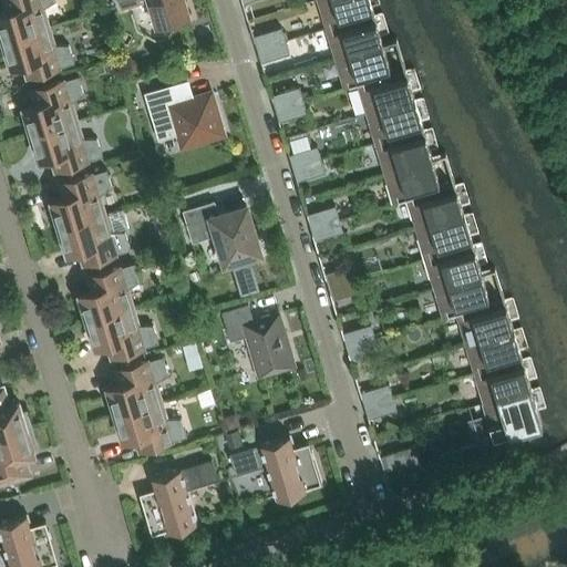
[(0,30),(3,40),(49,27),(47,21),(43,9),(55,0),(9,0),(12,9),(0,12),(2,21),(0,21),(0,30)]
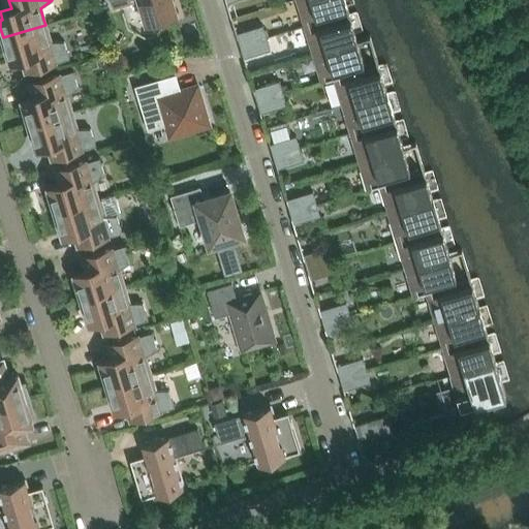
[(146,24),(177,14),(173,0),(112,0),(115,7),(138,0),(146,24)]
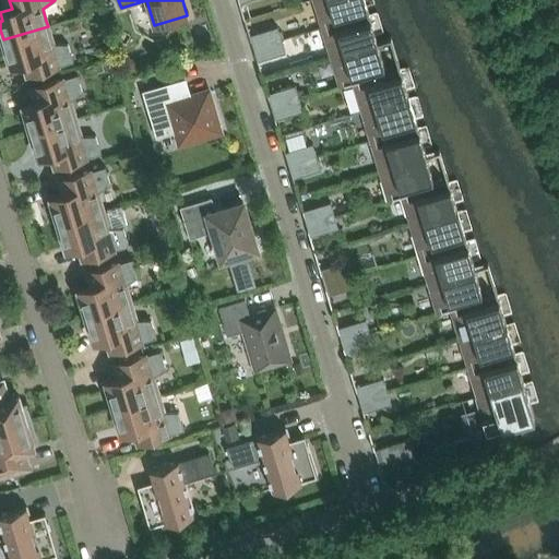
[(312,0),(322,28),(369,14),(364,0),(312,0)]
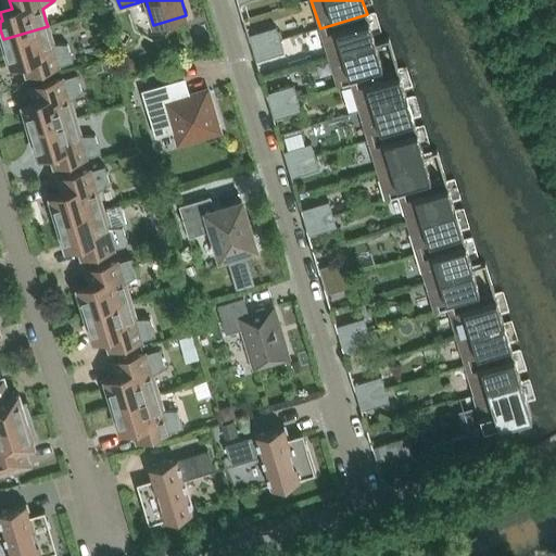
[(376,42),(367,14),(320,28),(328,57),(376,42)]
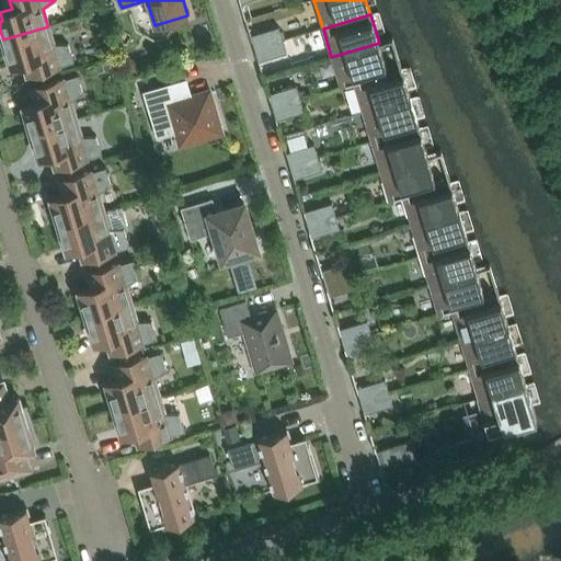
[(48,26),(3,39),(8,57),(13,55),(15,64),(27,60),(32,73),(26,75),(26,76),(73,61),(68,44),(53,44),(49,32),(48,26)]
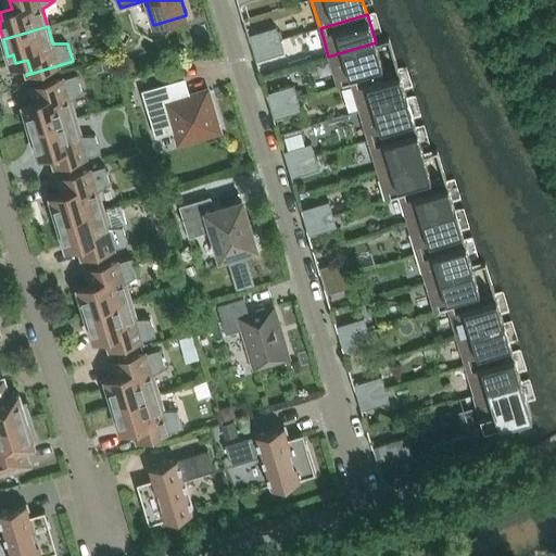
[(253,48),(280,39),(276,26),(249,35),(253,48)]
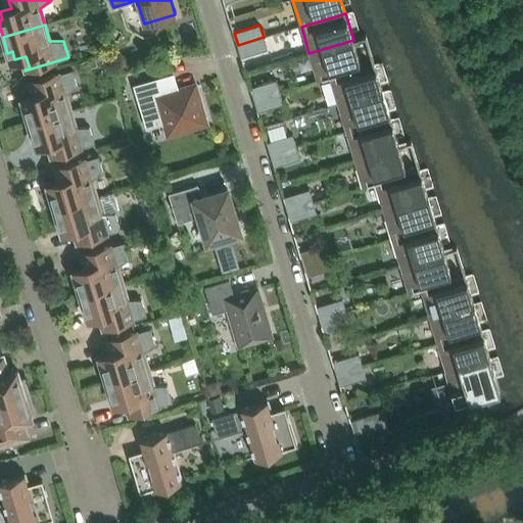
[(366,36),(353,40),(308,53),(318,81),(330,78),(374,64),(366,36)]
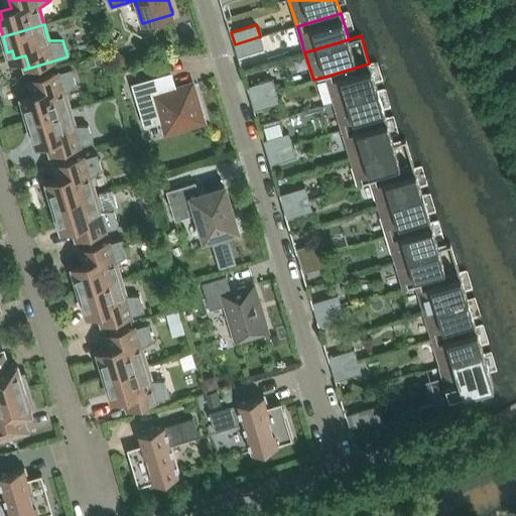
[(263,48),(260,36),(235,44),(239,56),(263,48)]
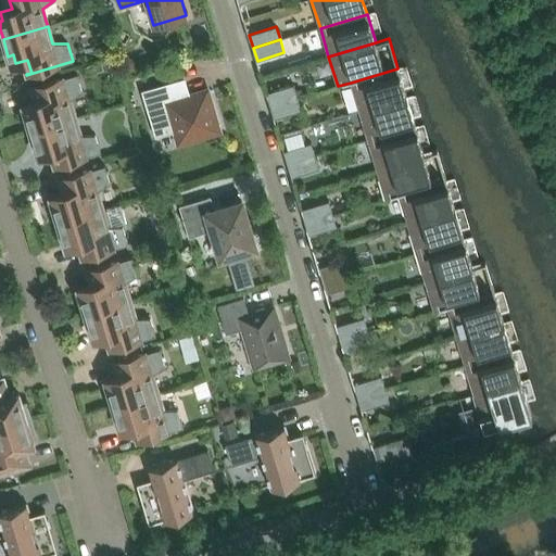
[(406,98),(397,68),(351,83),(359,112),(406,98)]
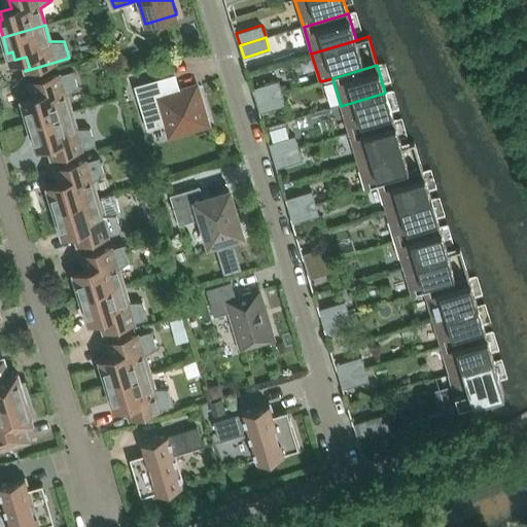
[(24,108),(29,124),(71,111),(70,106),(69,106),(66,95),(78,88),(73,70),(29,83),(29,84),(34,83),(37,95),(26,98),(29,106),(24,108)]
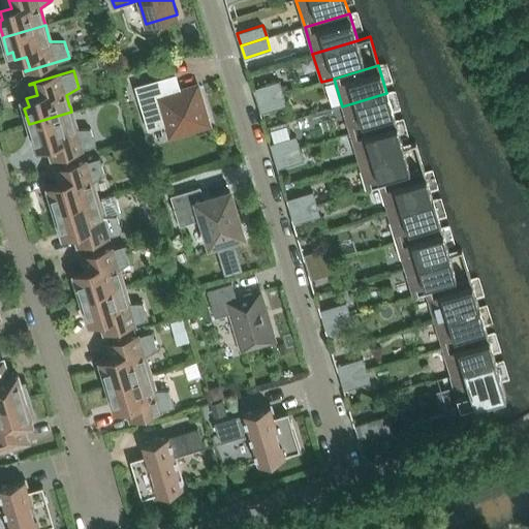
[(210,125),(197,85),(175,92),(169,75),(134,86),(148,130),(165,125),(169,137),(210,125)]
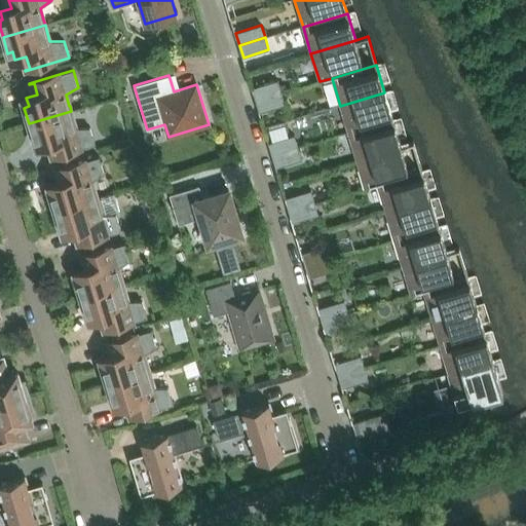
[(252,87),(256,100),(282,92),(277,80),(252,87)]
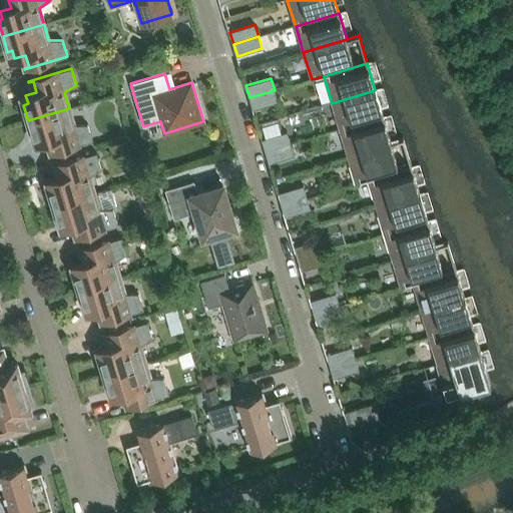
[(249,97),(253,109),(279,102),(275,90),(249,97)]
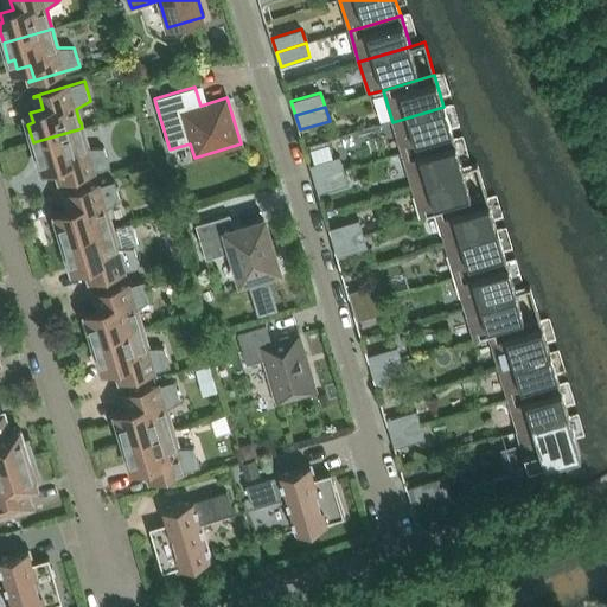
[(443,107),(393,122),(402,153),(453,138),(443,107)]
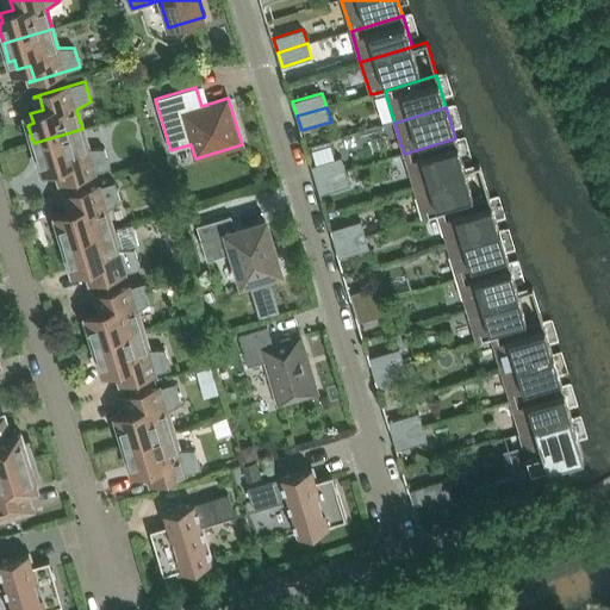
[(82,129),(33,143),(39,162),(44,161),(48,170),(61,166),(64,180),(58,181),(60,184),(111,168),(105,148),(88,148),(83,135),(85,135),(82,129)]
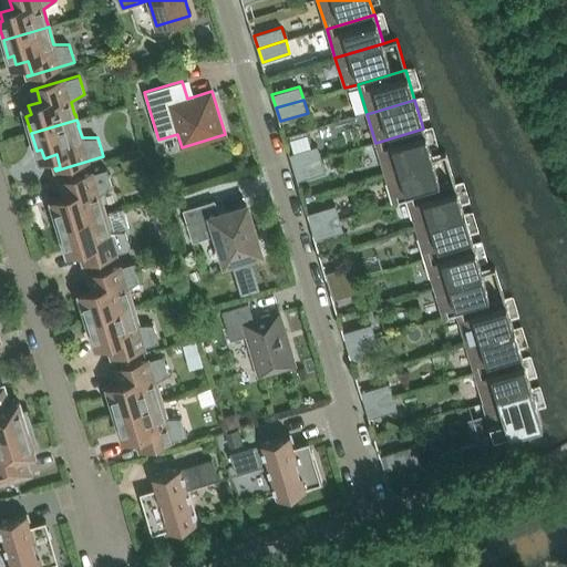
[(423,129),(375,143),(384,172),(432,157),(423,129)]
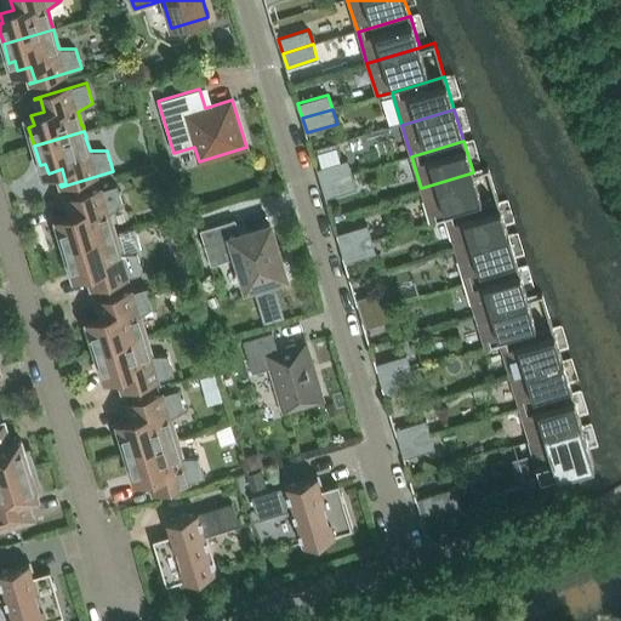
[(318,169),(322,183),(352,174),(348,159),(318,169)]
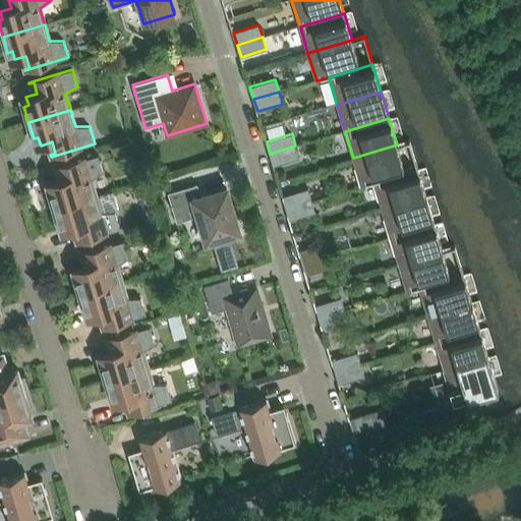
[(361,186),(374,182),(418,169),(409,141),(397,145),(353,158),(361,186)]
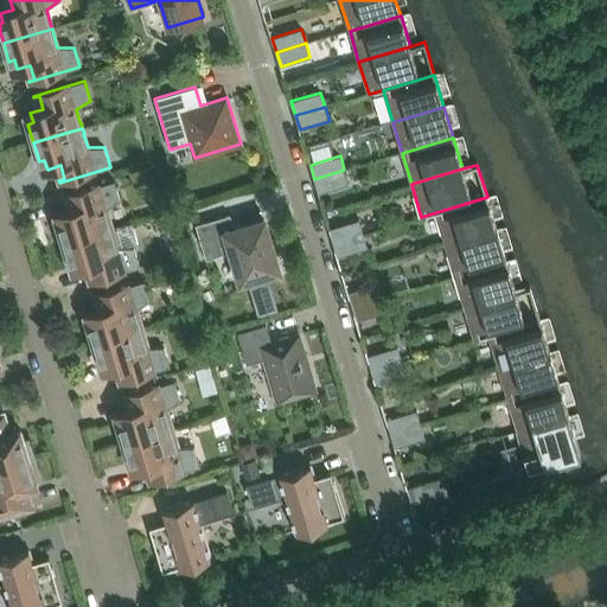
[(314,179),(319,193),(349,184),(344,170),(314,179)]
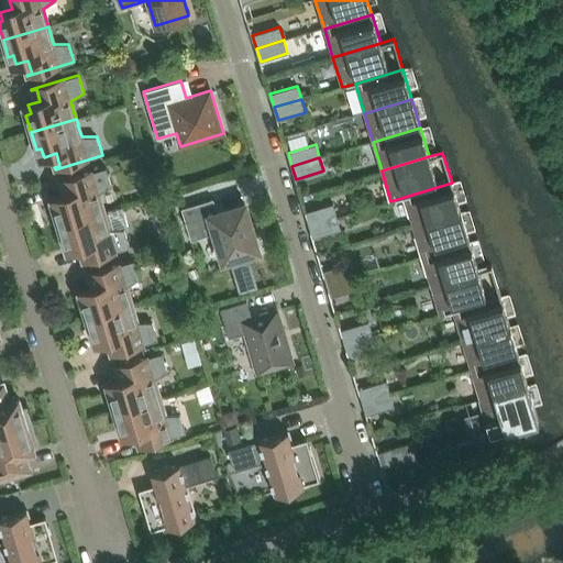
[(54,208),(58,225),(103,211),(102,206),(98,194),(111,186),(106,167),(58,181),(59,183),(64,181),(68,194),(56,198),(58,207),(54,208)]
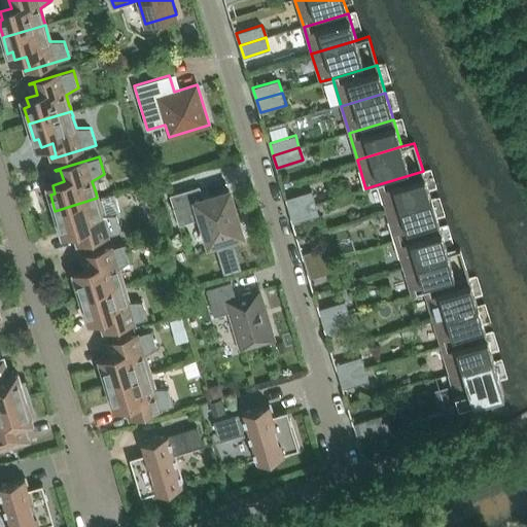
[(431,199),(423,171),(379,184),(387,212),(431,199)]
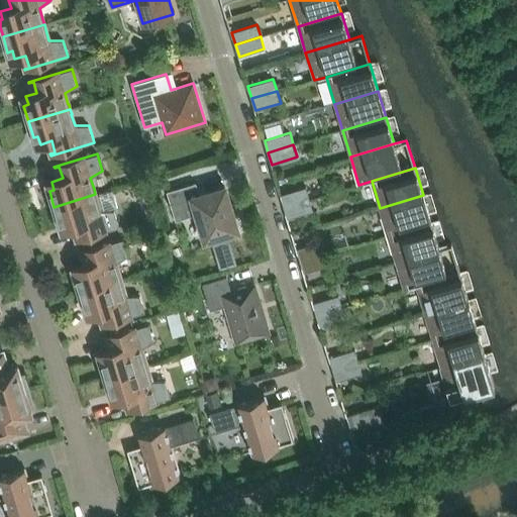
[(205,240),(237,230),(224,187),(199,195),(196,183),(167,192),(176,220),(197,214),(205,240)]
